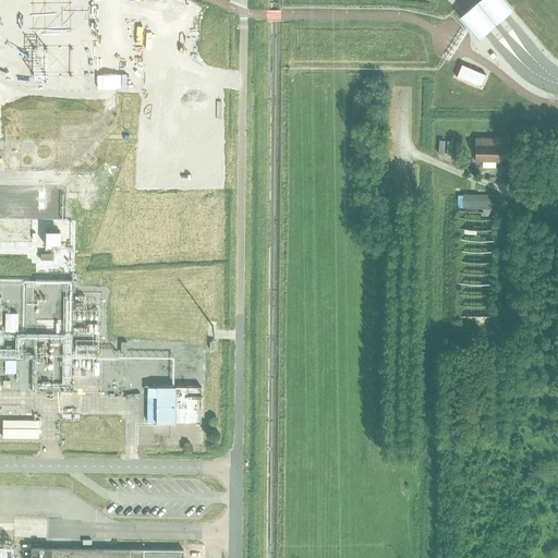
[(108,0),(107,9),(119,10),(119,0),(108,0)]
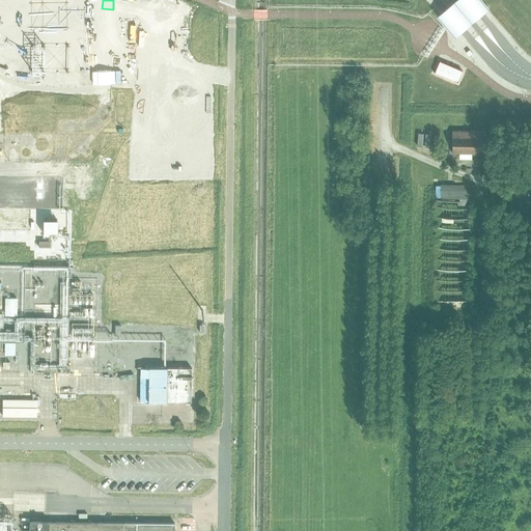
[(450,0),(444,5),(436,11),(445,23),(453,33),(460,27),(469,20),(479,12),(486,6),(481,0),(450,0)]
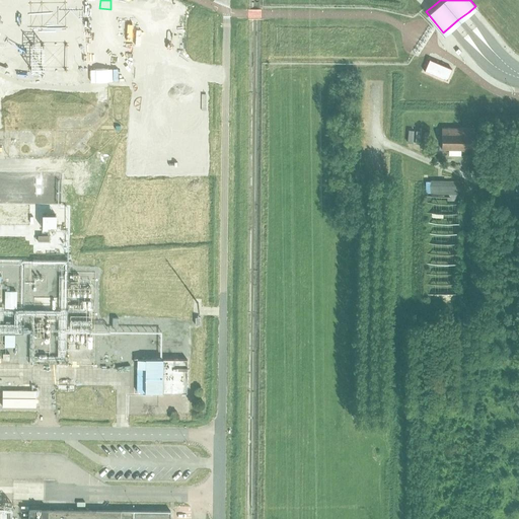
[(447,81),(452,69),(430,60),(425,71),(447,81)]
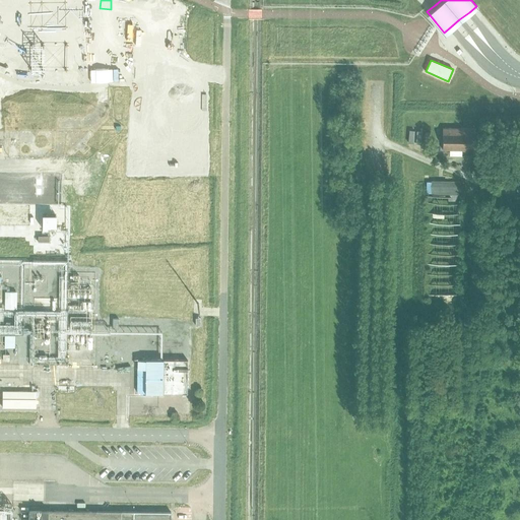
[(474,151),(474,129),(442,128),(442,149),(462,149),(462,150),(474,151)]
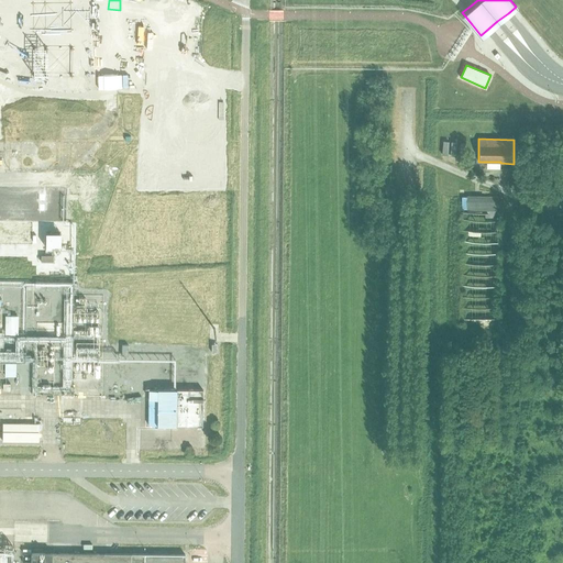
[(467,209),(485,209),(485,220),(495,220),(495,197),(467,197),(467,209)]
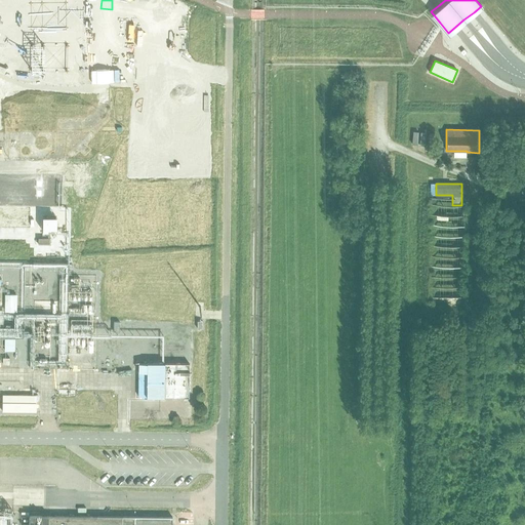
[(21,290),(8,289),(8,310),(19,311),(21,290)]
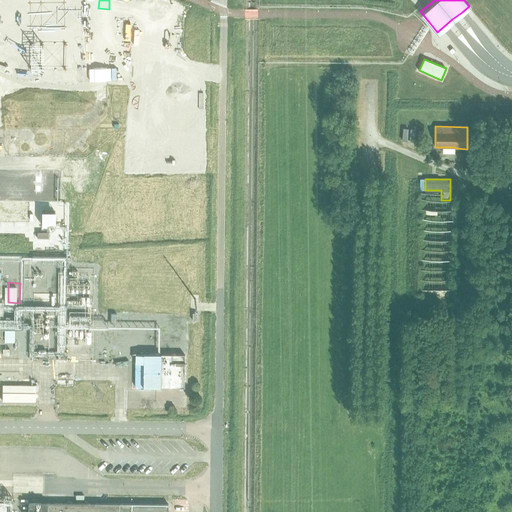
[(0,337),(4,337),(4,323),(33,323),(33,316),(21,316),(21,314),(1,314),(0,314),(0,337)]
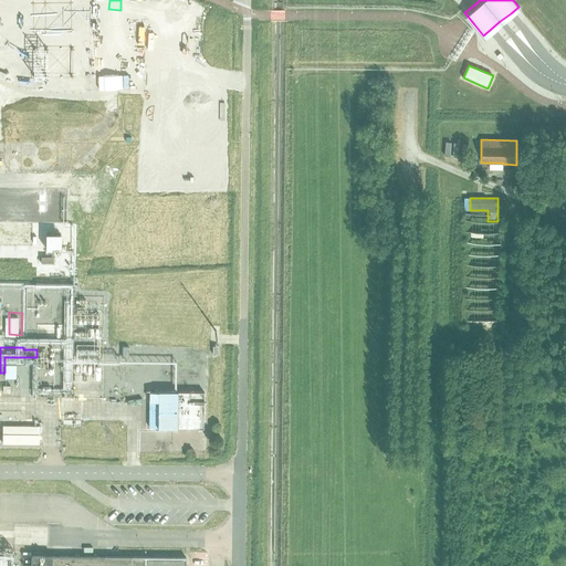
[(9,360),(9,375),(21,374),(21,360),(9,360)]
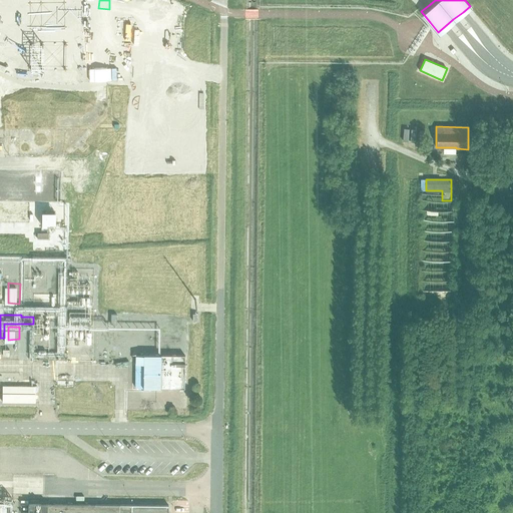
[(184,355),(143,355),(143,363),(134,363),(134,388),(143,388),(184,388),(184,355)]
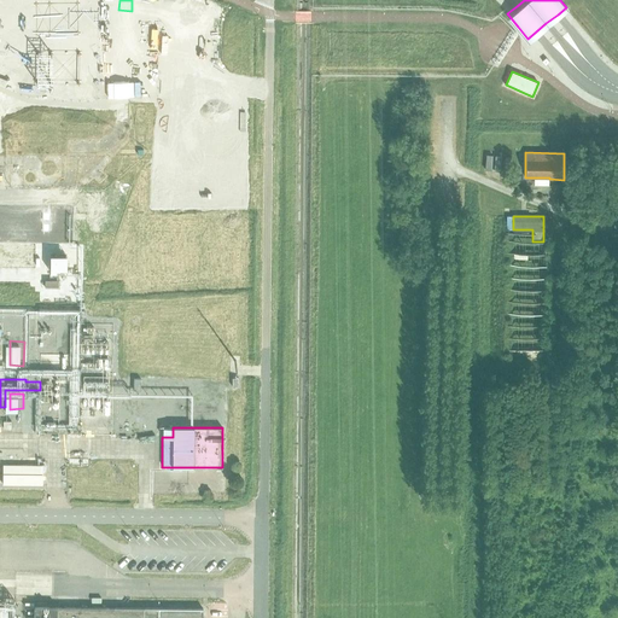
[(42,485),(42,466),(3,465),(3,485),(42,485)]
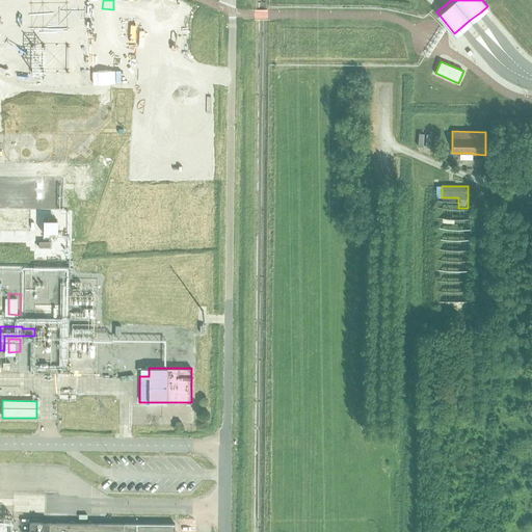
[(174,531),(175,524),(29,523),(28,531),(174,531)]
